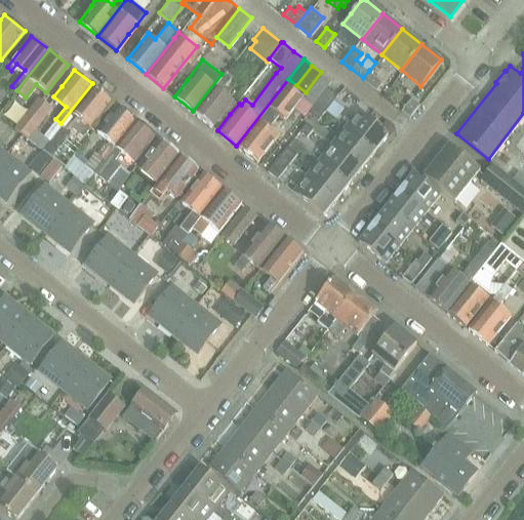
[(193,111),(211,125),(224,110),(232,98),(220,89),(232,75),(226,70),(222,74),(193,111)]
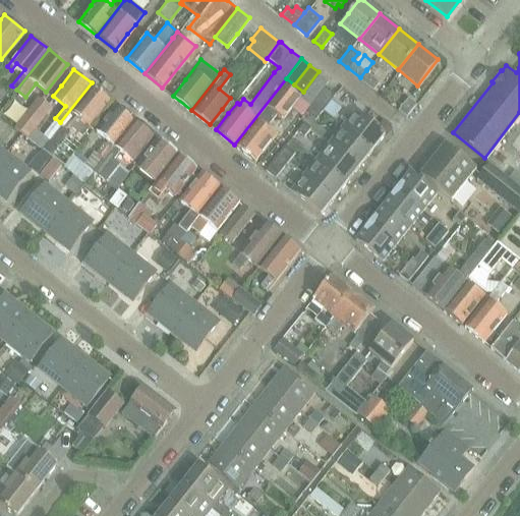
[(379,79),(366,70),(366,69),(360,77),(372,88),(379,79)]
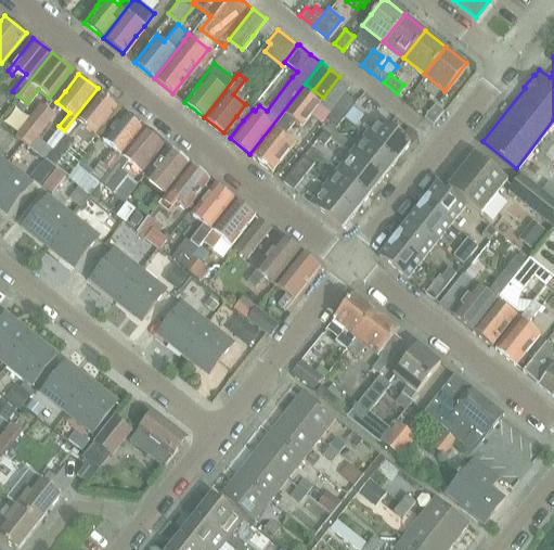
[(249,154),(271,170),(293,142),(283,133),(294,119),(300,124),(319,101),(330,109),(346,89),(349,85),(339,76),(323,98),(313,90),(305,84),(249,154)]
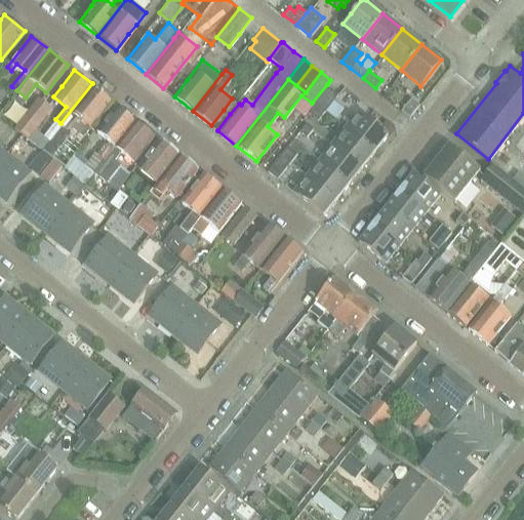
[(48,138),(41,148),(50,156),(70,131),(79,138),(111,98),(92,83),(61,123),(48,138)]
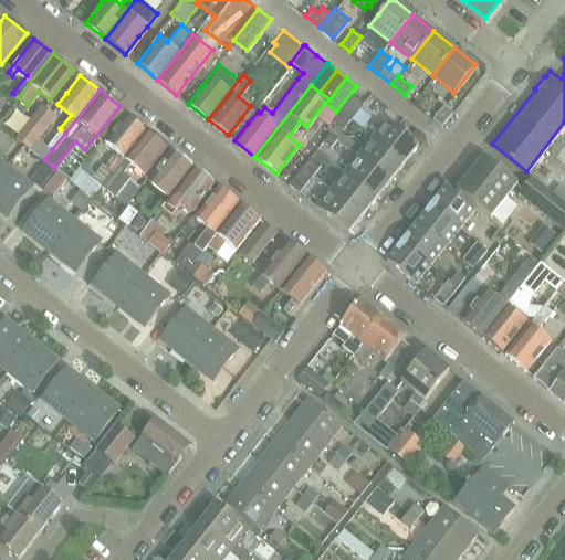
[(337,113),(347,120),(364,101),(354,92),(353,91),(336,111),(337,112),(337,113)]
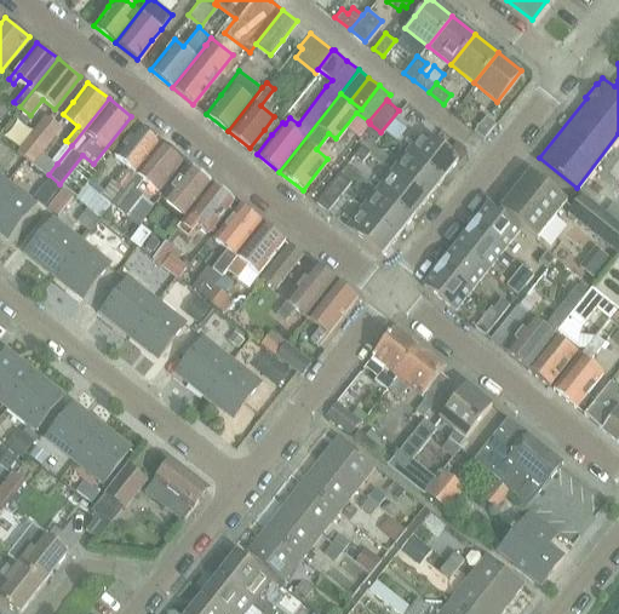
[(47,110),(16,149),(32,162),(41,150),(63,122),(47,110)]
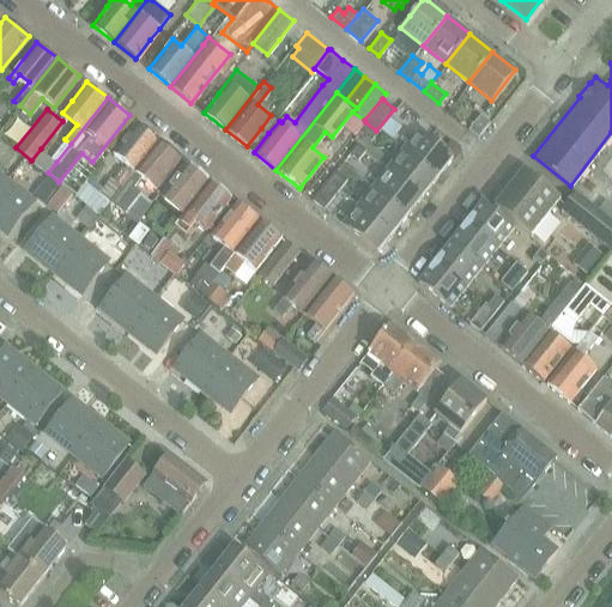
[(480,111),(468,127),(478,134),(490,120),(480,111)]
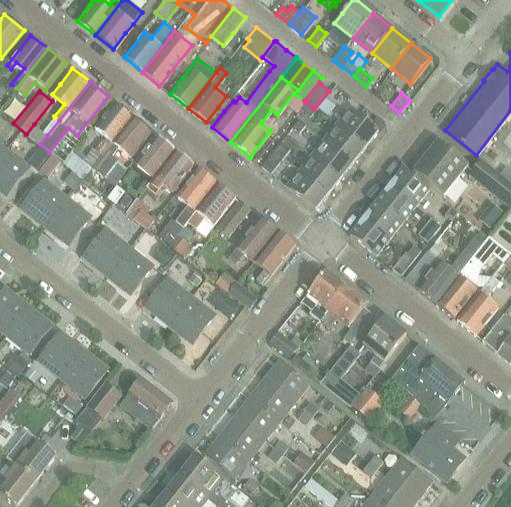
[(102,139),(95,148),(102,153),(132,115),(115,101),(96,124),(91,131),(102,139)]
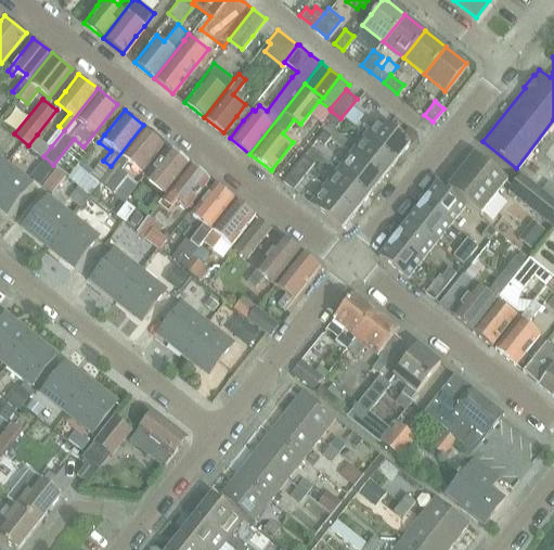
[(340,118),(331,111),(325,117),(335,125),(340,118)]
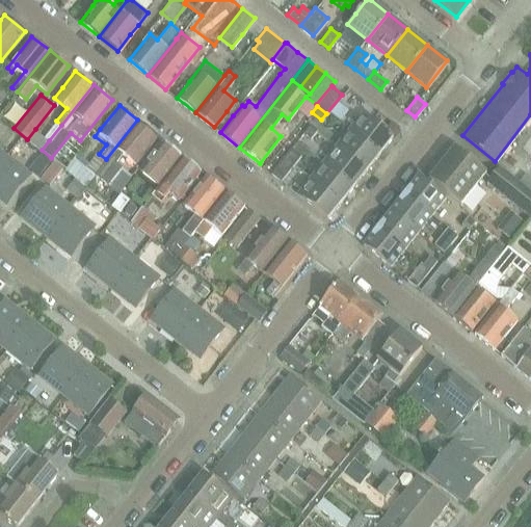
[(362,110),(349,127),(379,152),(393,134),(362,110)]
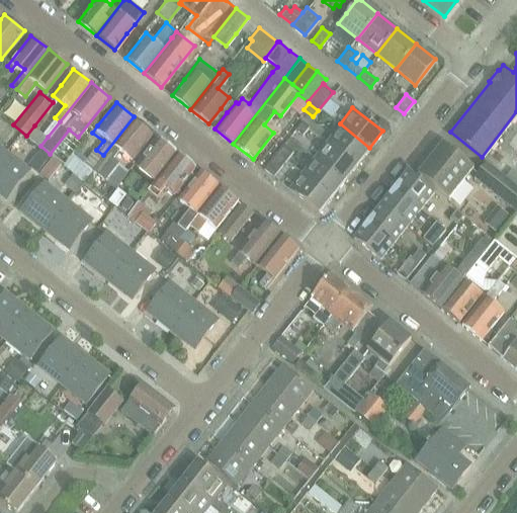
[(152,131),(134,116),(103,155),(93,169),(114,186),(127,169),(112,156),(117,149),(130,159),(152,131)]
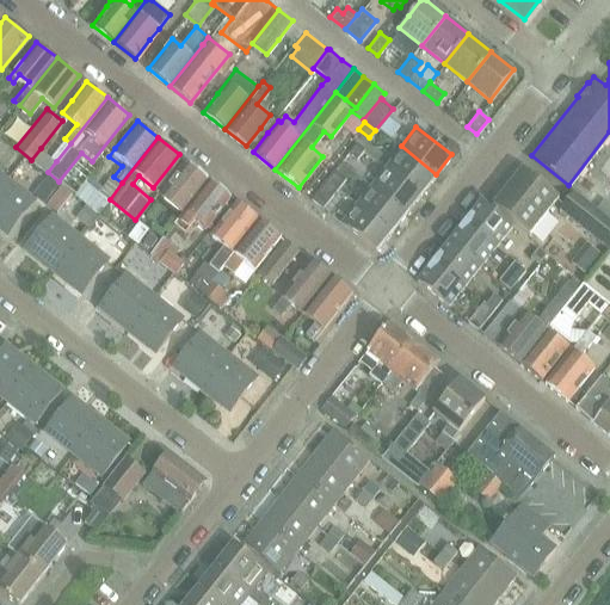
[(450,137),(443,147),(451,154),(458,144),(450,137)]
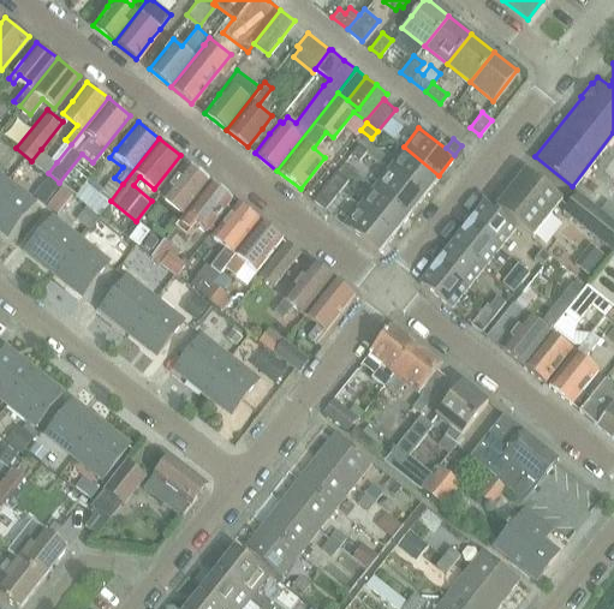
[(358,142),(351,151),(358,159),(367,149),(358,142)]
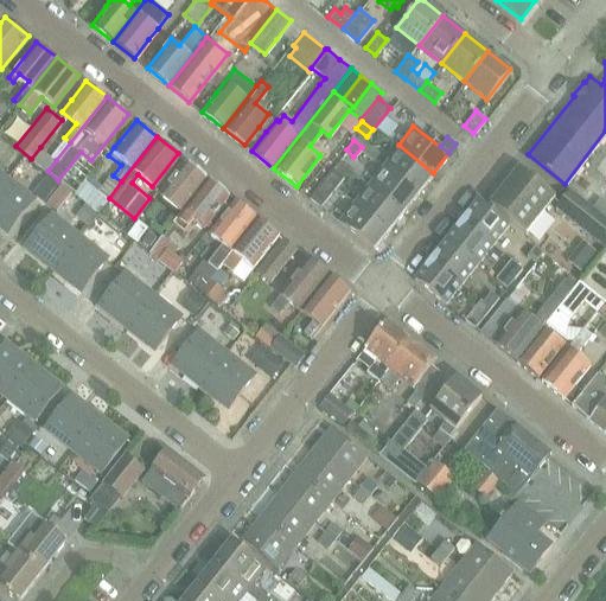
[(418,191),(433,173),(399,145),(383,164),(418,191)]
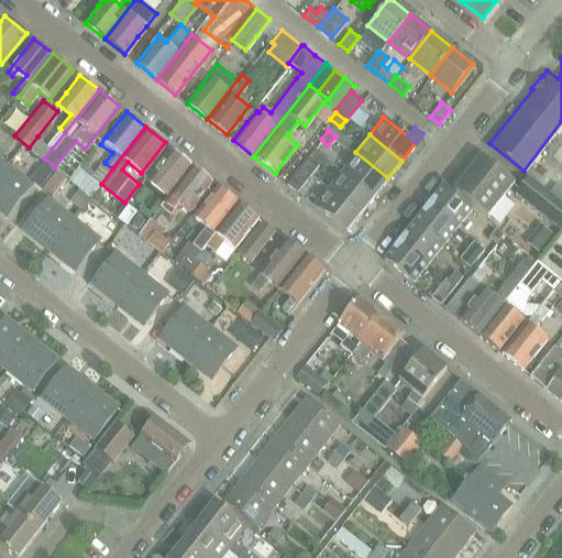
[(37,137),(29,148),(44,159),(52,149),(47,144),(37,137)]
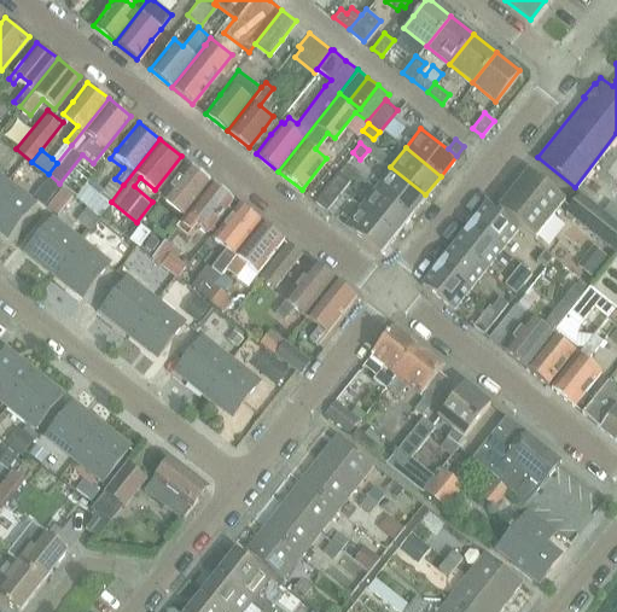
[(211,179),(190,162),(174,181),(161,198),(182,215),(211,179)]
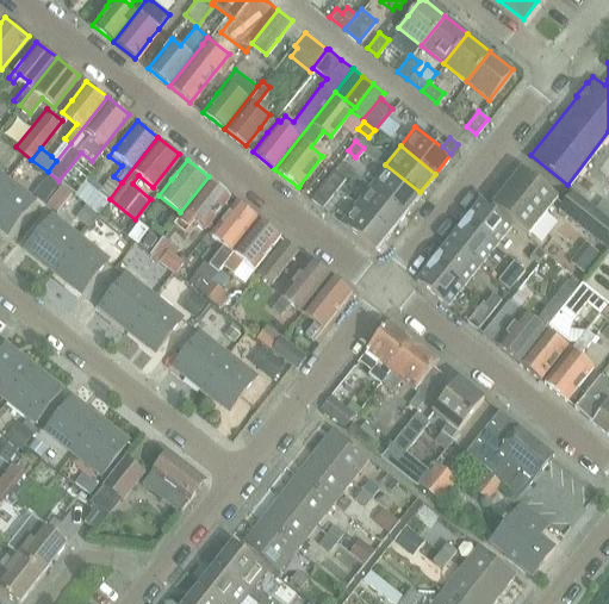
[(405,211),(420,192),(385,164),(371,184),(405,211)]
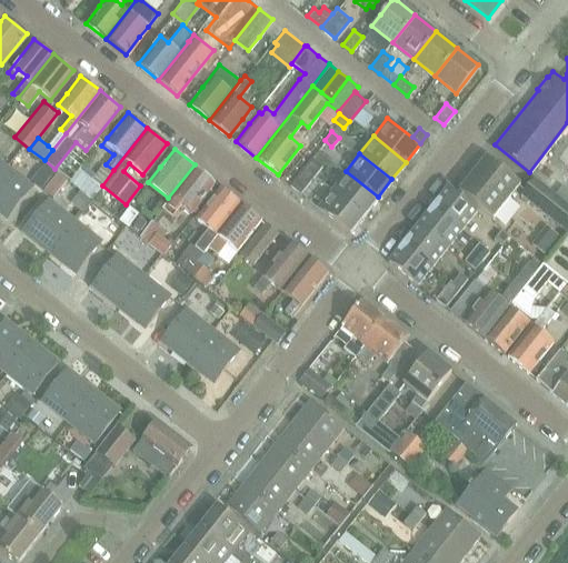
[(306,163),(317,171),(322,164),(311,156),(306,163)]
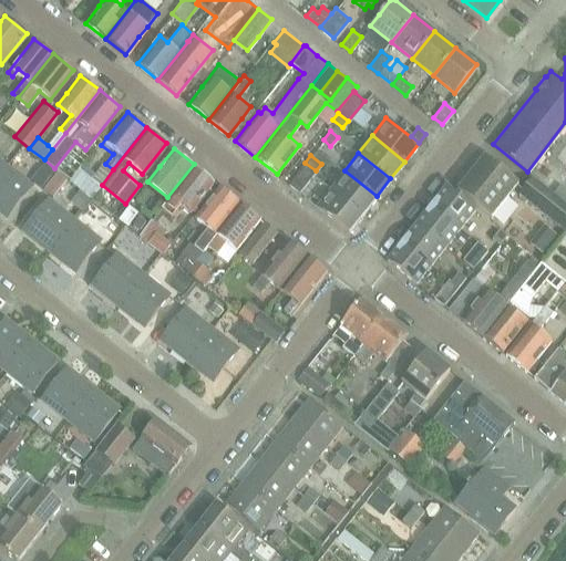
[(458,188),(492,216),(518,182),(484,155),(458,188)]
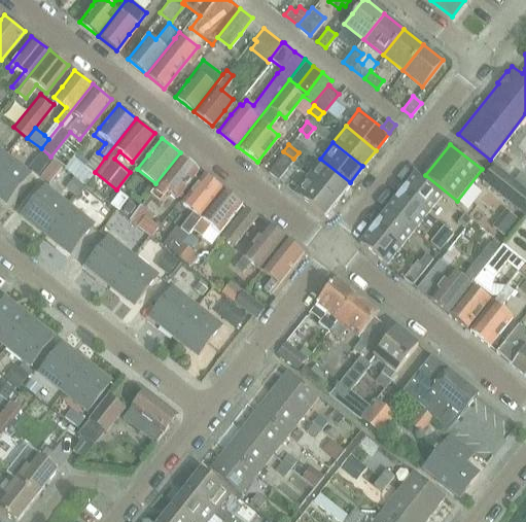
[(0,196),(6,200),(19,184),(31,169),(6,149),(0,158),(0,196)]
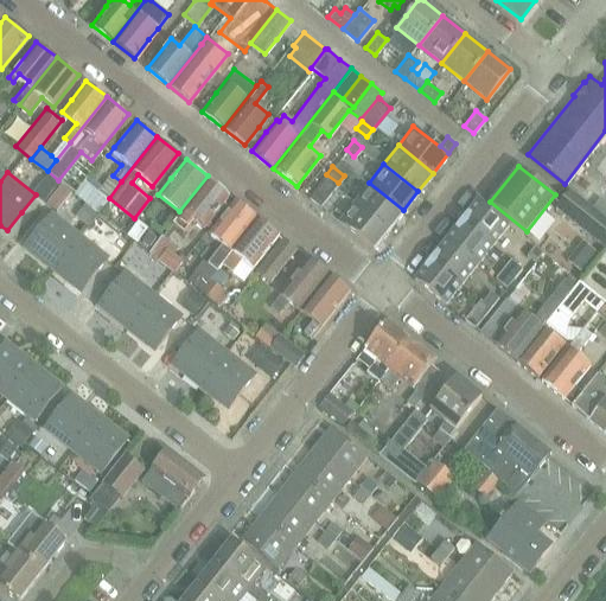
[(326,174),(308,196),(320,205),(338,183),(326,174)]
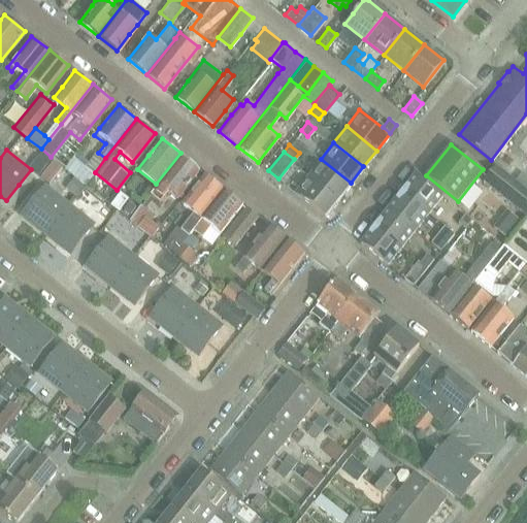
[(175,197),(186,184),(199,168),(180,153),(156,184),(150,192),(160,199),(167,191),(175,197)]
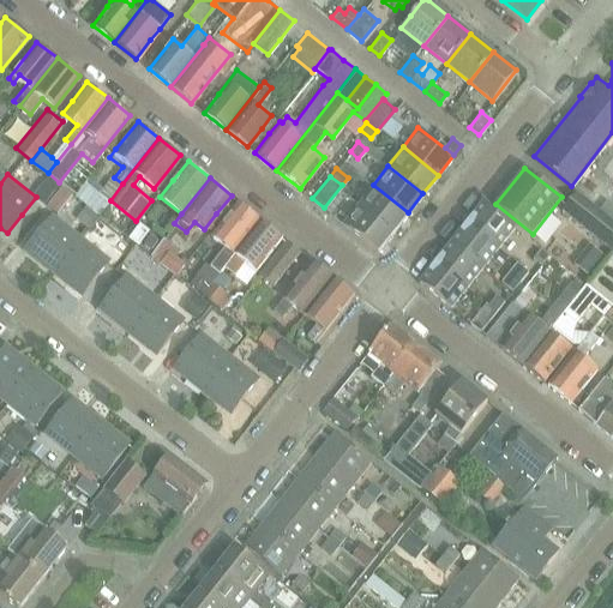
[(84,180),(74,193),(88,204),(100,214),(109,200),(84,180)]
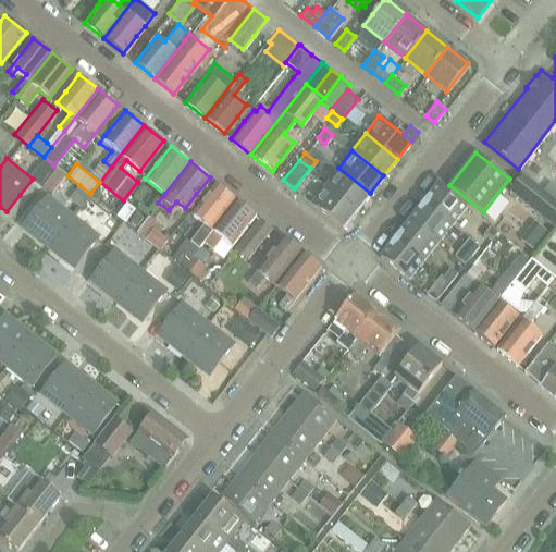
[(41,184),(50,173),(41,166),(33,176),(41,184)]
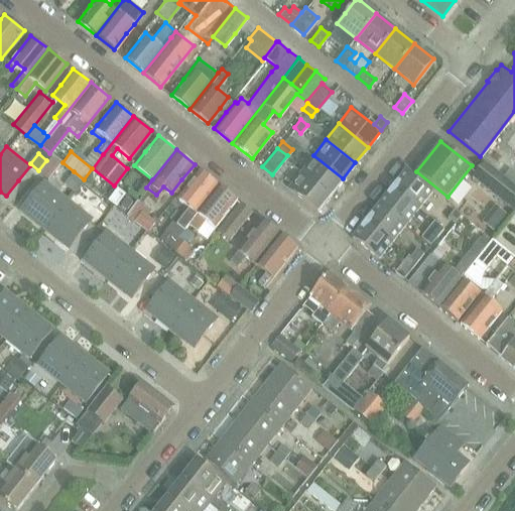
[(46,160),(38,170),(47,177),(59,161),(51,154),(46,160)]
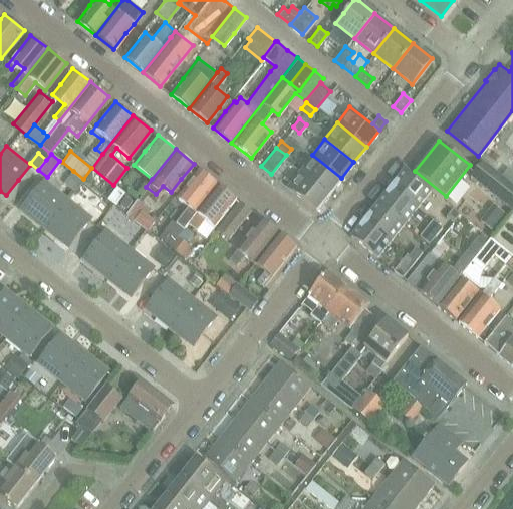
[(299,170),(328,193),(341,178),(312,155),(299,170)]
